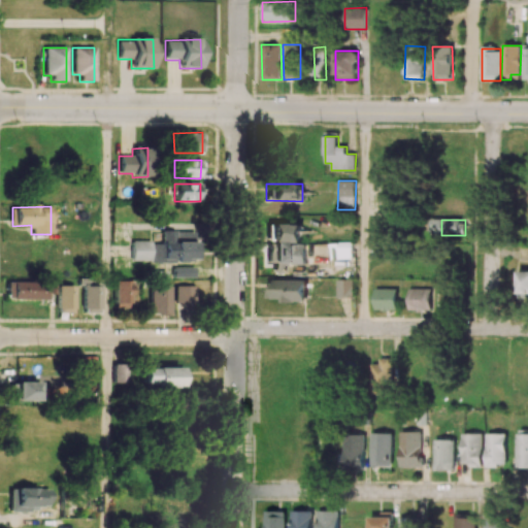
[(301,241),(301,224),(267,225),(268,242),(301,241)]
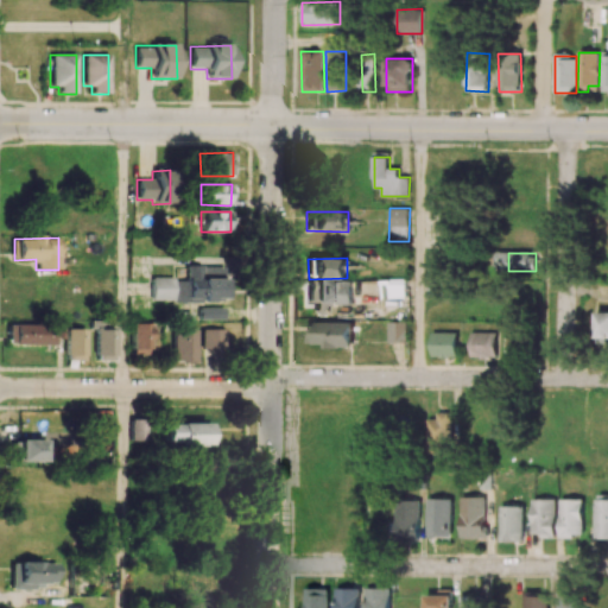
[(151,278),(151,301),(228,302),(229,278),(225,278),(225,267),(187,266),(187,279),(151,278)]
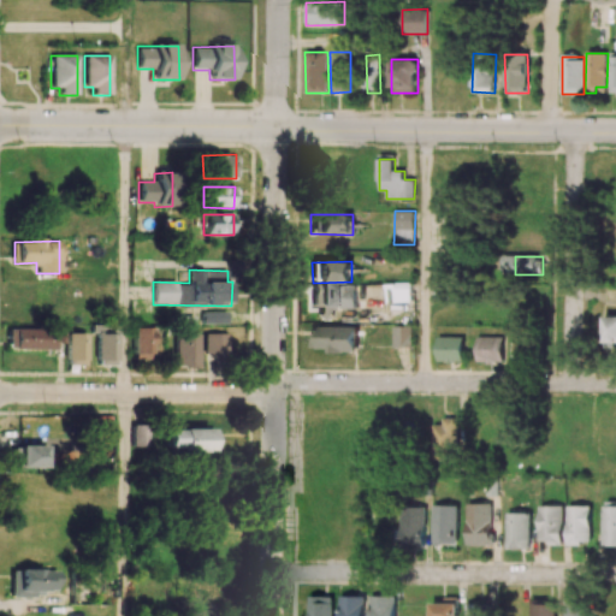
[(356,284),(313,283),(312,307),(356,308),(356,284)]
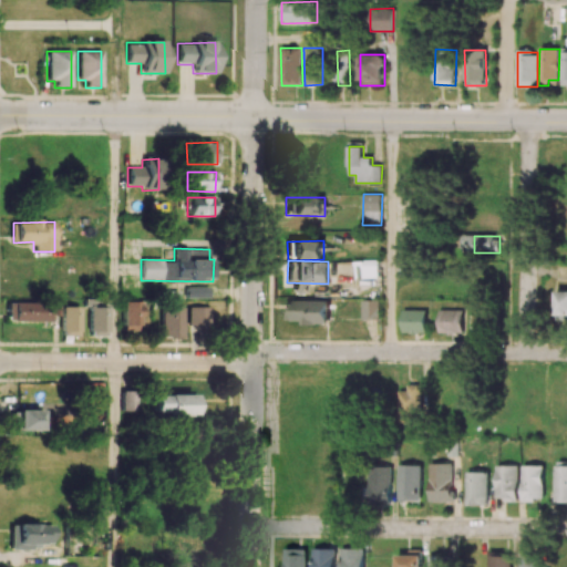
[(208,298),(208,287),(185,288),(186,298),(208,298)]
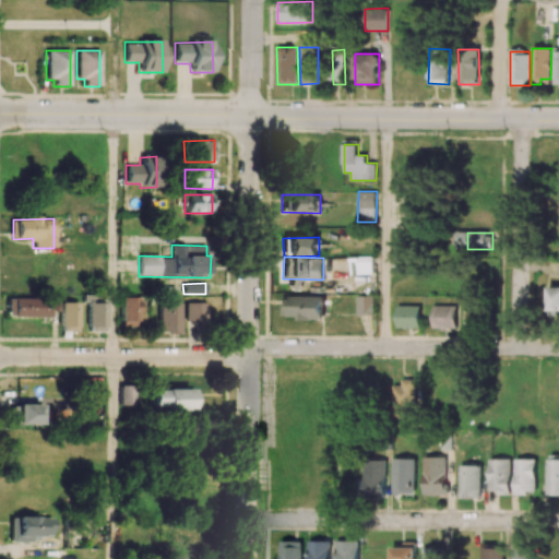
[(558,286),(548,287),(548,314),(558,314),(558,286)]
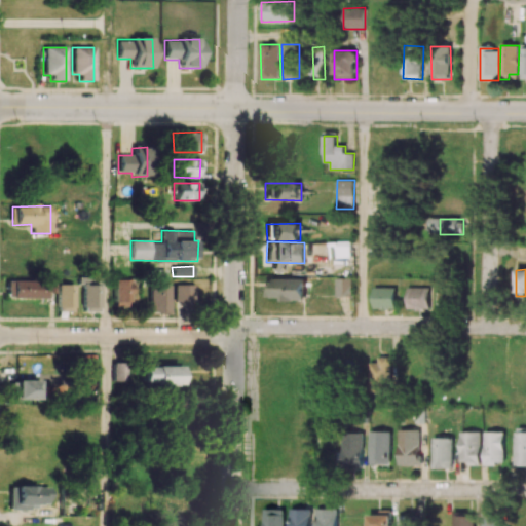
[(306,301),(306,278),(266,278),(266,297),(280,297),(280,301),(306,301)]
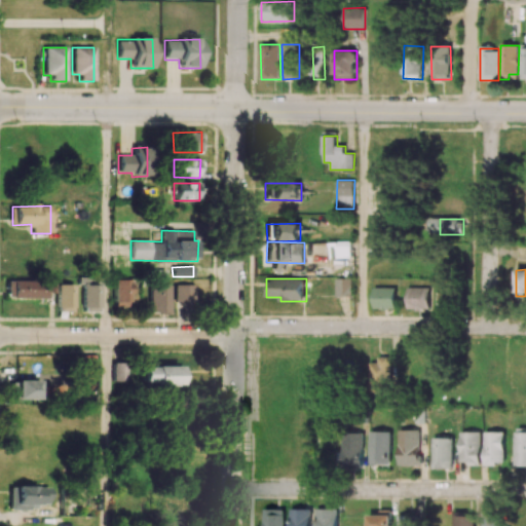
[(337,296),(352,296),(352,278),(336,278),(337,296)]
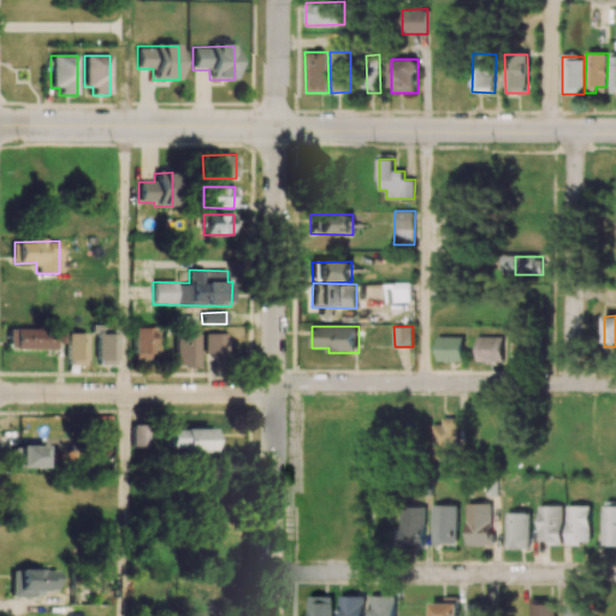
[(64,349),(64,327),(6,327),(6,349),(64,349)]
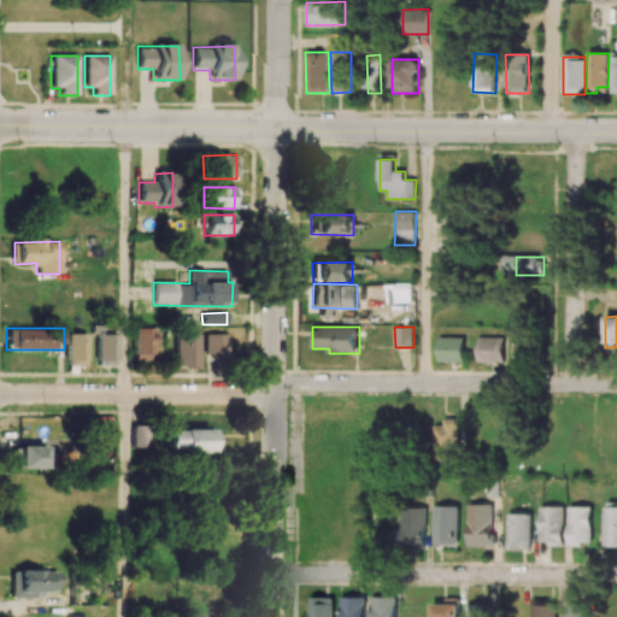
[(116,334),(101,334),(101,329),(95,328),(95,365),(116,366),(116,334)]
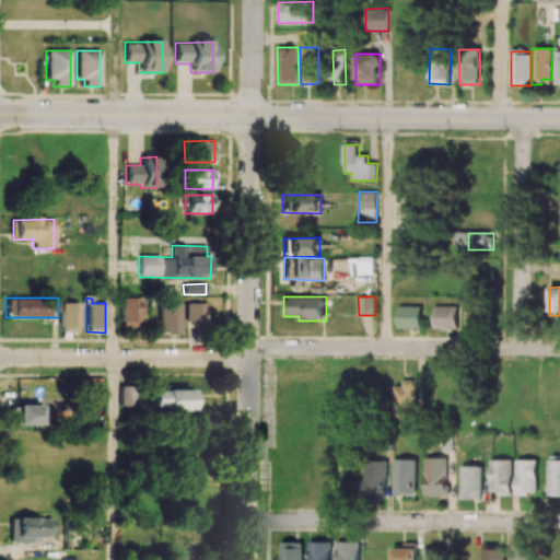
[(141,299),(120,299),(120,328),(137,328),(137,312),(141,311),(141,299)]
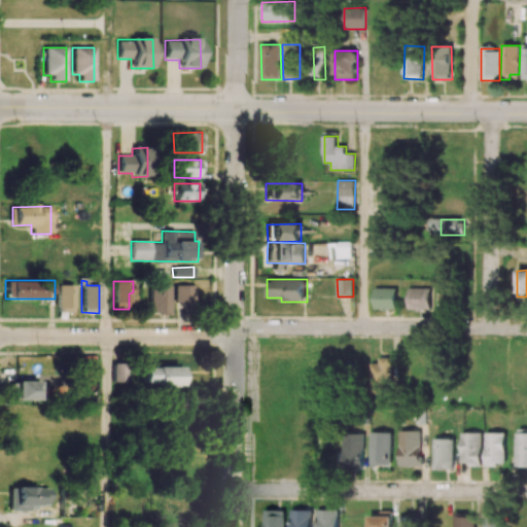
[(73,285),(57,285),(57,312),(73,313),(73,285)]
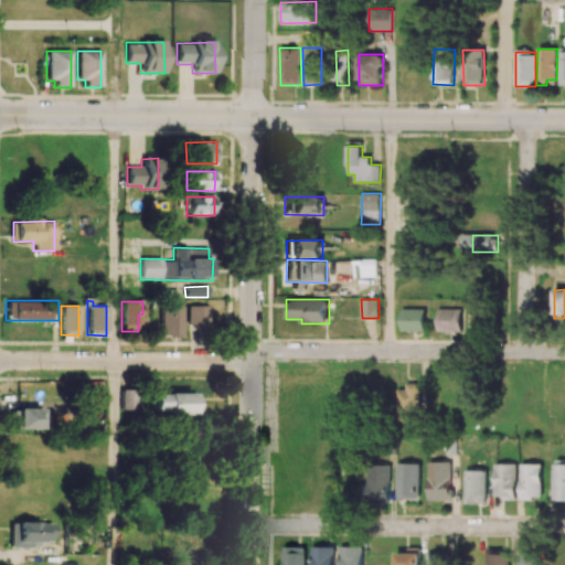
[(187,324),(209,324),(209,306),(188,306),(187,324)]
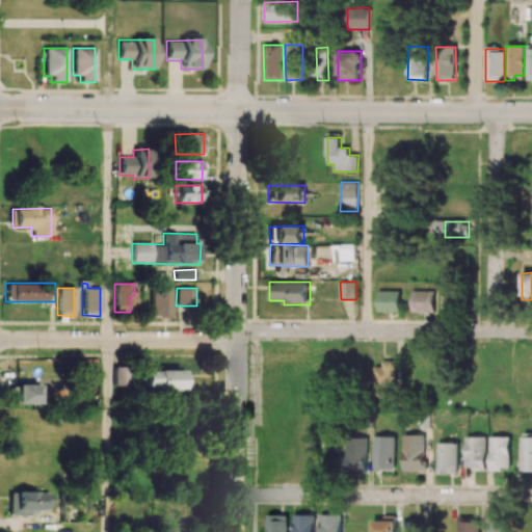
[(170,289),(150,289),(150,317),(170,317),(170,289)]
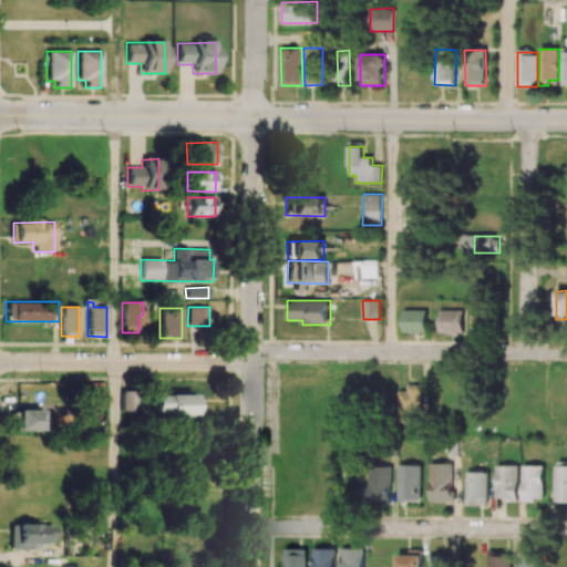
[(426,333),(428,310),(403,309),(403,332),(426,333)]
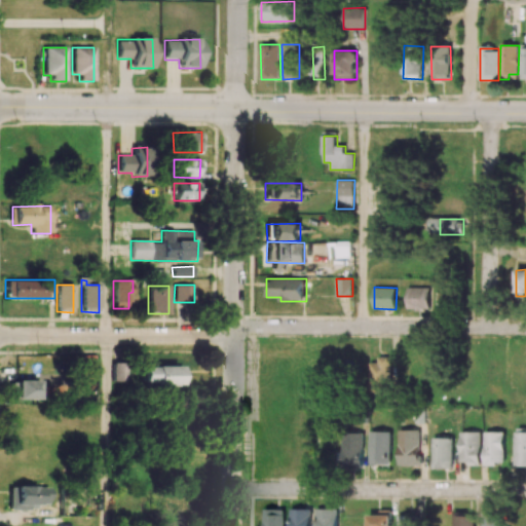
[(429,288),(407,288),(407,309),(429,310),(429,288)]
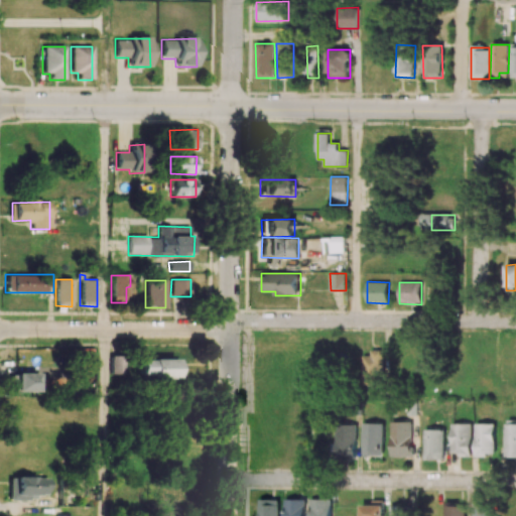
[(383,350),(371,350),(371,356),(363,356),(363,386),(384,386),(383,350)]
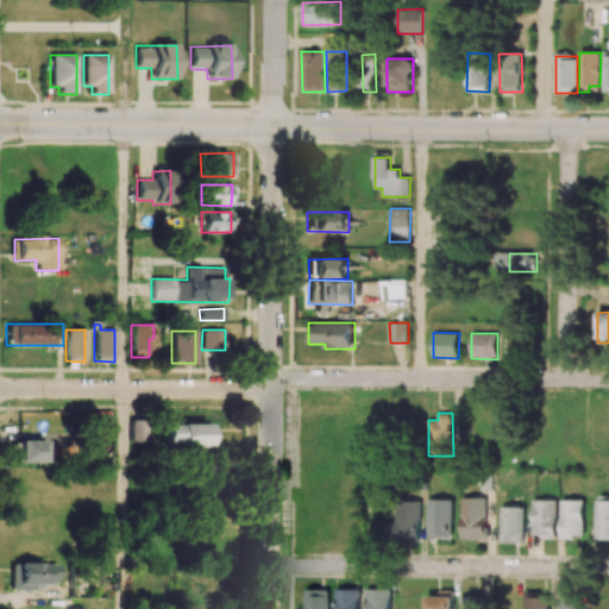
[(143,420),(129,420),(130,441),(144,441),(143,420)]
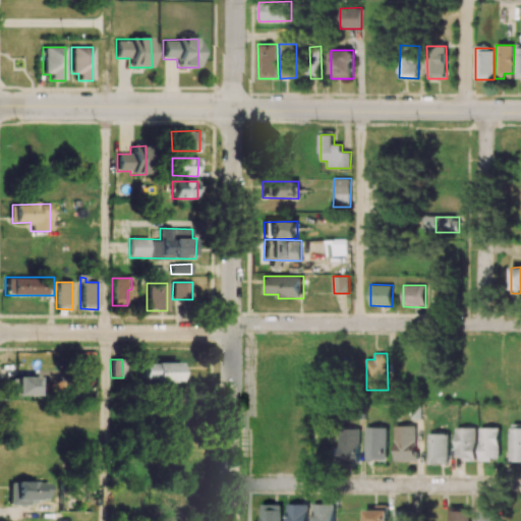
[(178,382),(178,362),(140,363),(140,382),(178,382)]
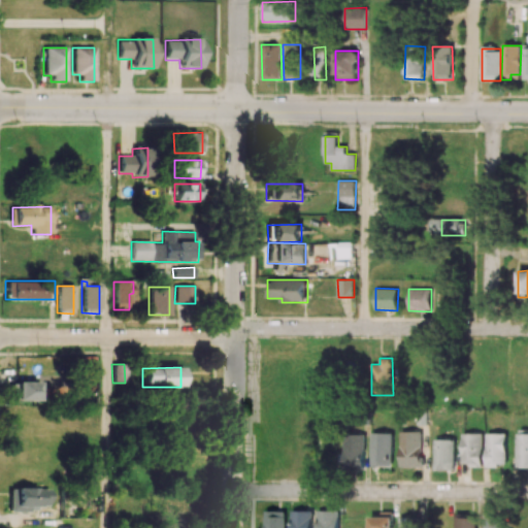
[(9,383),(9,400),(37,401),(37,376),(23,376),(23,383),(9,383)]
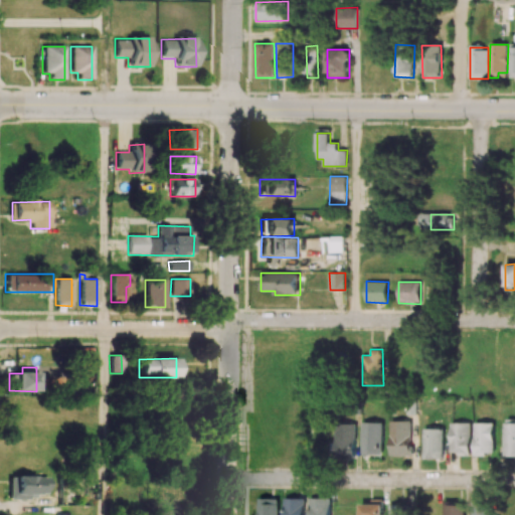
[(390,456),(410,456),(411,420),(390,420),(390,456)]
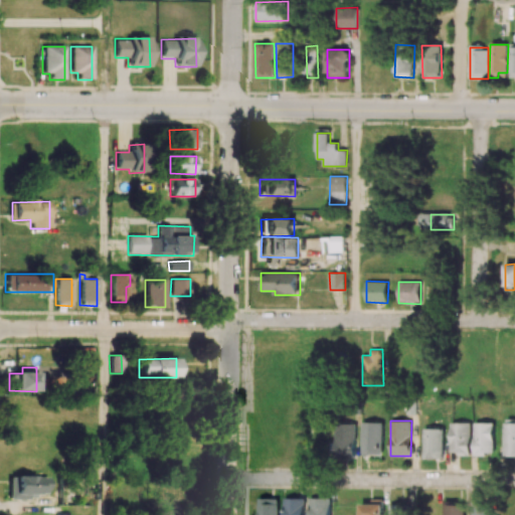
[(383,421),(362,422),(362,455),(383,454),(383,421)]
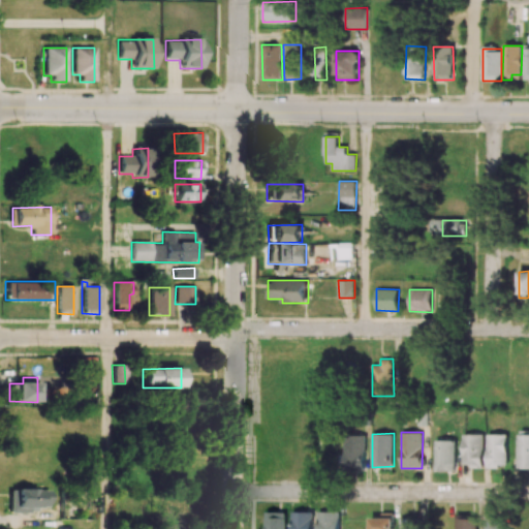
[(484,466),(484,434),(463,434),(463,466),(484,466)]
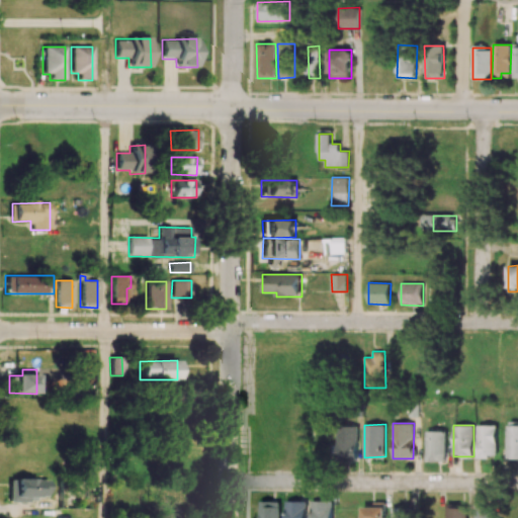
[(497,455),(498,425),(478,425),(478,458),(489,458),(489,455),(497,455)]
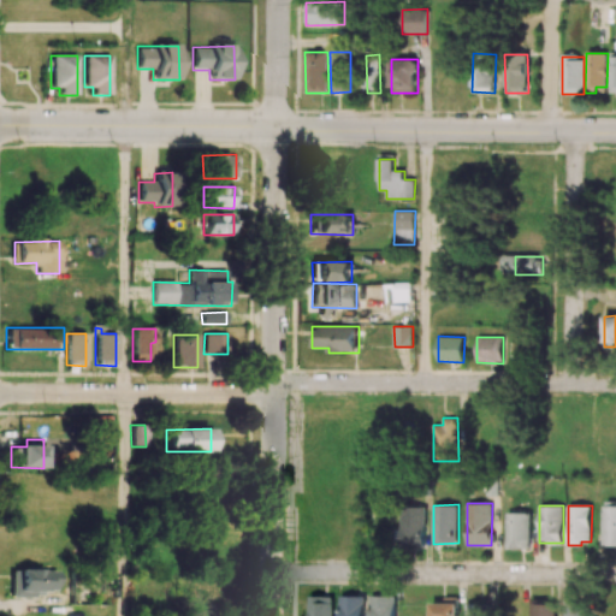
[(603,545),(615,545),(615,505),(604,505),(603,545)]
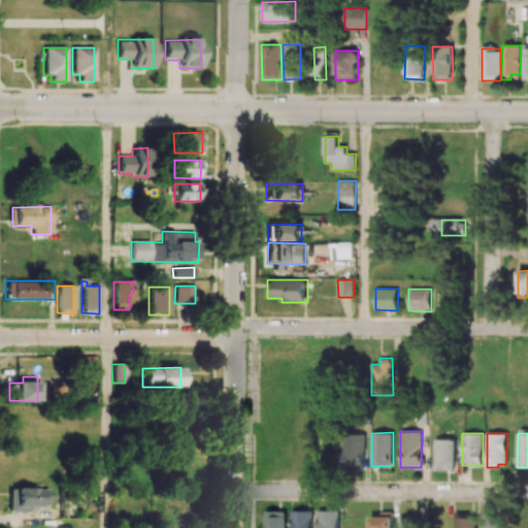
[(364,469),(364,434),(343,434),(343,469),(364,469)]
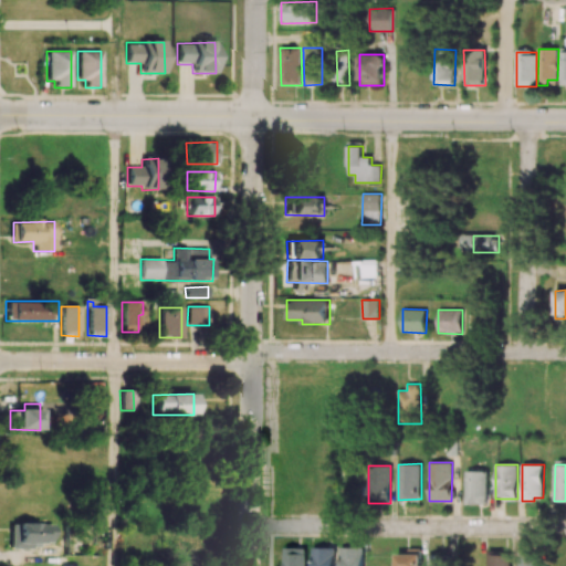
[(465,504),(488,504),(488,471),(467,471),(465,504)]
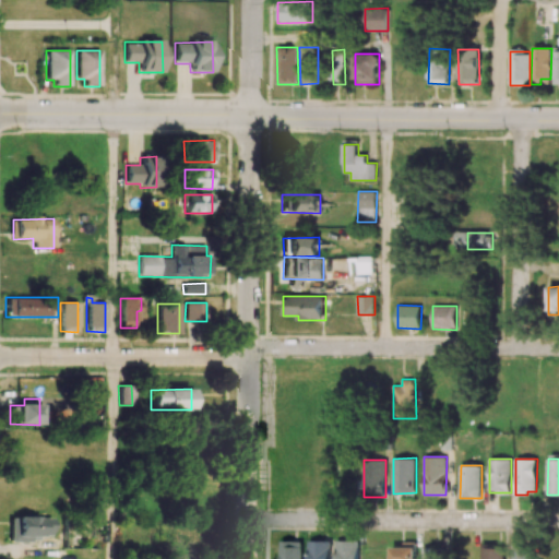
[(9,518),(10,540),(51,539),(50,516),(9,518)]
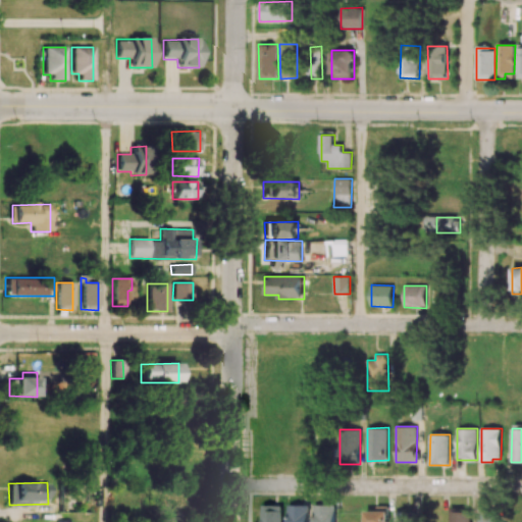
[(281,521),(282,506),(263,505),(262,521),(281,521)]
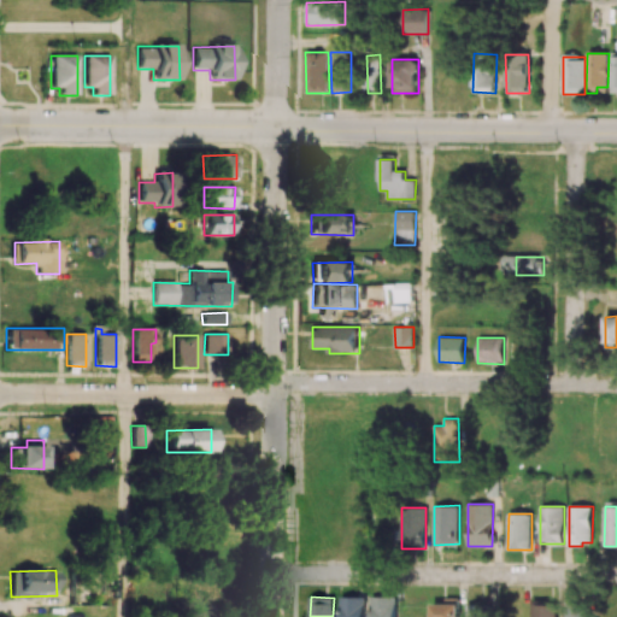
[(365,616),(365,597),(341,597),(340,616),(365,616)]
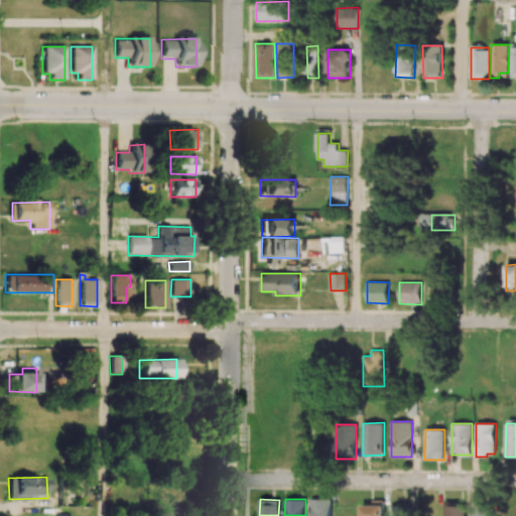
[(309,515),(331,515),(332,500),(310,499),(309,515)]
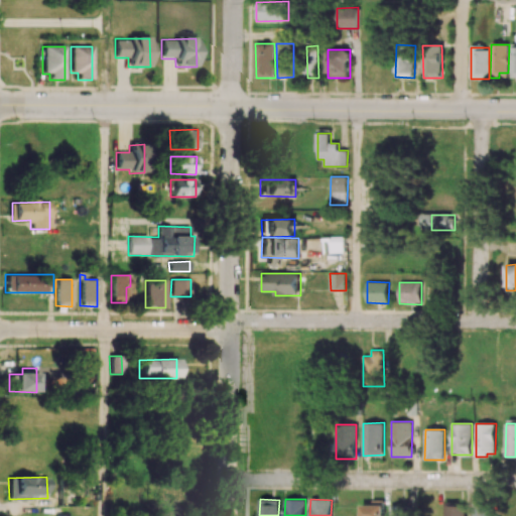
[(465,515),(466,504),(445,504),(444,515),(465,515)]
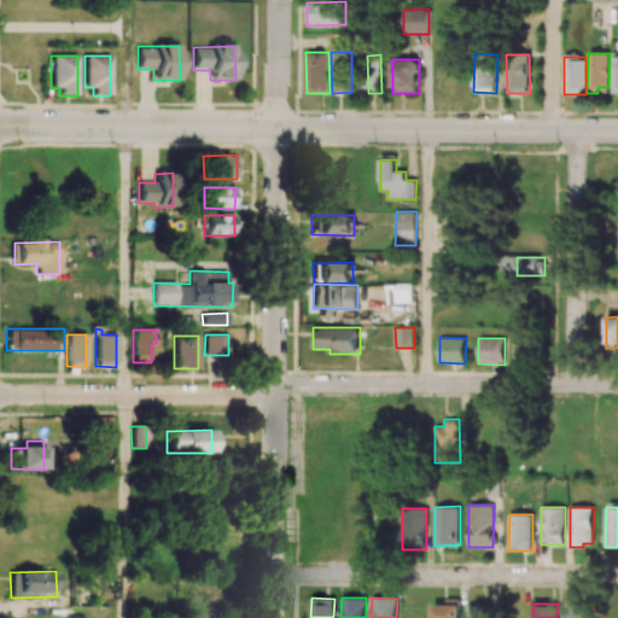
[(432,617),(460,617),(460,605),(433,605),(432,617)]
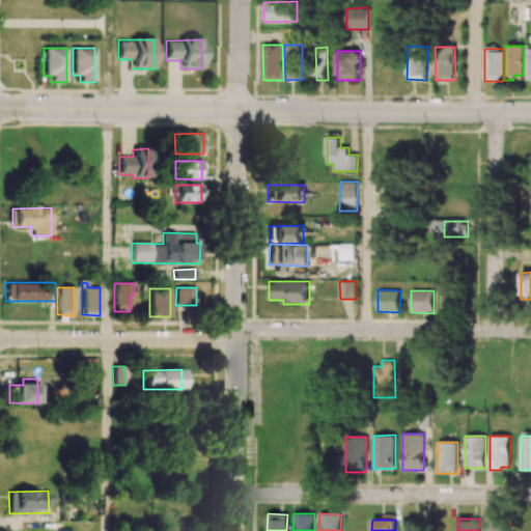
[(420,530),(420,521),(402,520),(401,530),(420,530)]
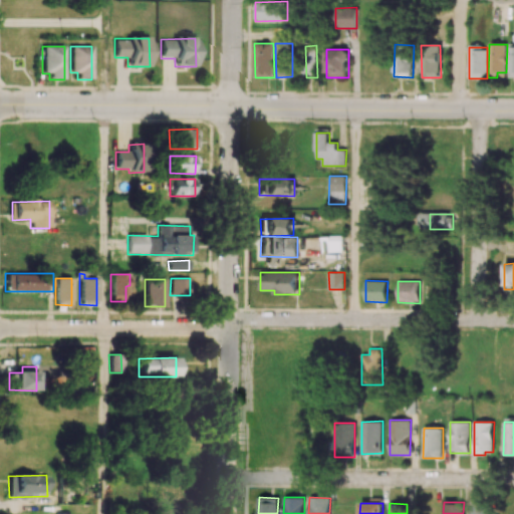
[(471,513),(491,513),(492,504),(471,504),(471,513)]
